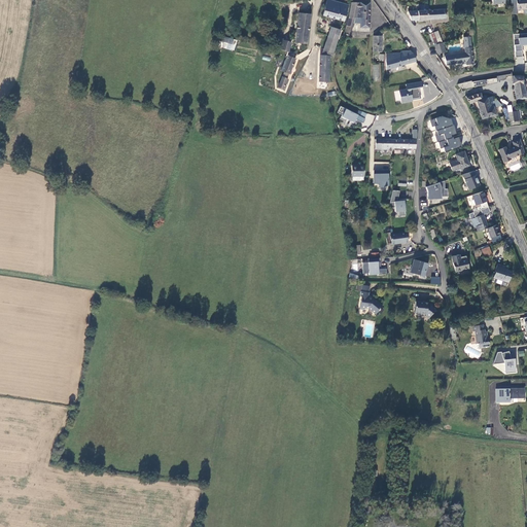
[(345,20),(350,5),(336,0),(325,0),(322,12),(345,20)]
